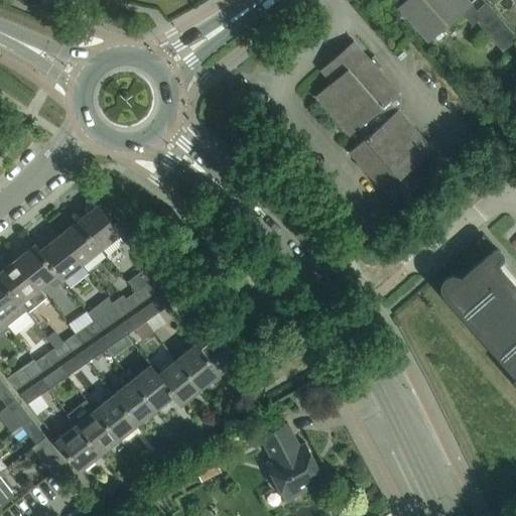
[(472,4),(468,0),(404,0),(398,6),(427,39),(444,25),(445,26),(472,4)]
